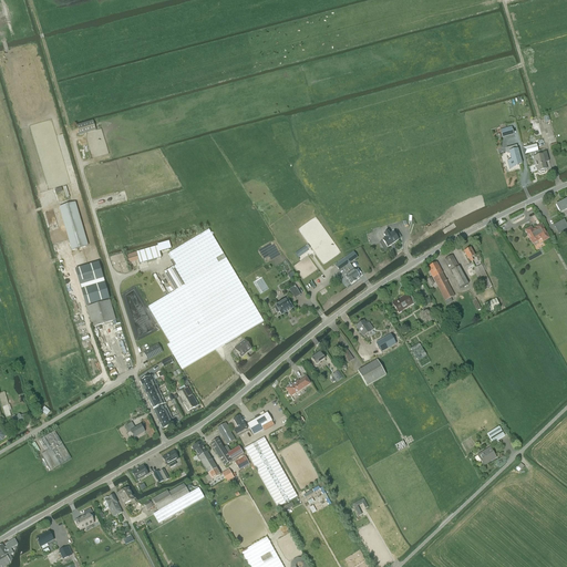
[(95,131),(93,121),(76,125),(79,135),(95,131)]
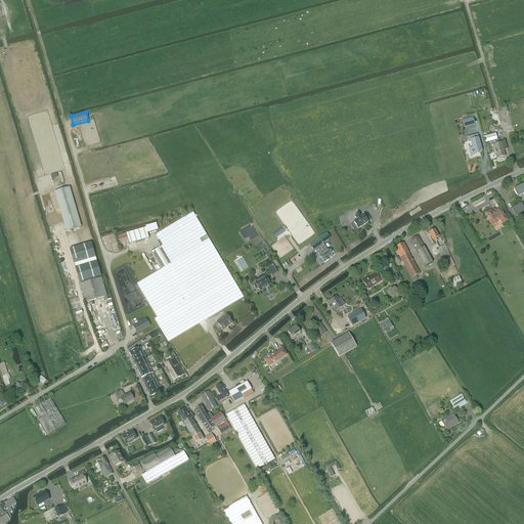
[(472,118),(463,121),(464,128),(474,125),(472,118)]
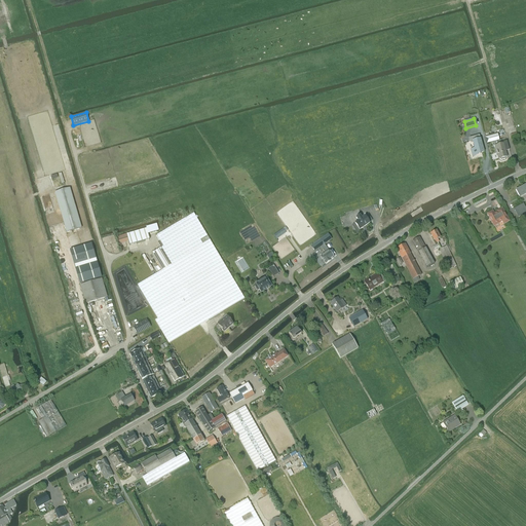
[(497,134),(485,138),(487,144),(499,140),(497,134)]
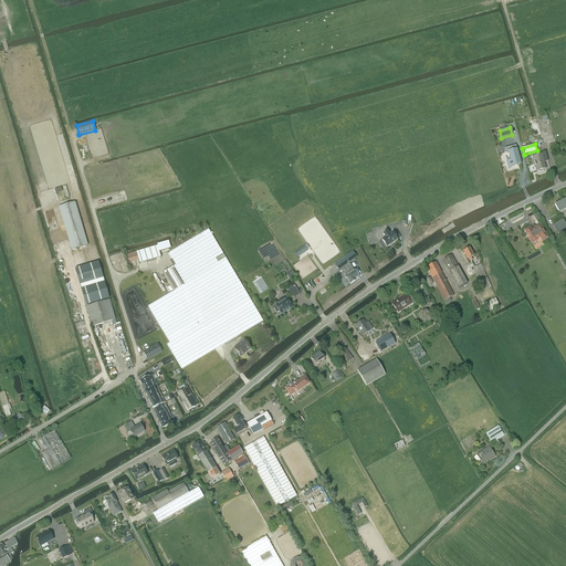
[(504,148),(504,154),(509,154),(510,160),(506,161),(509,169),(509,167),(517,165),(521,164),(515,145),(504,148)]
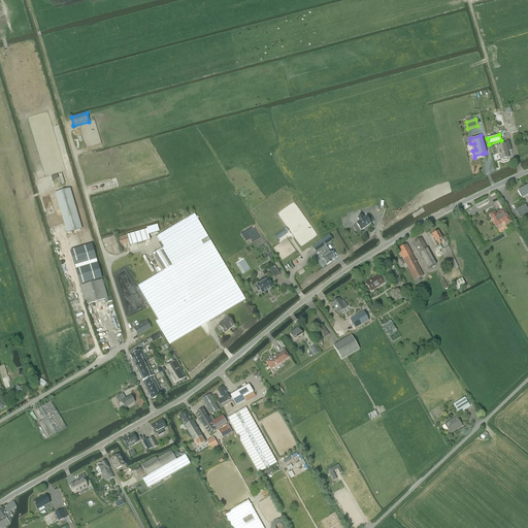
[(507,158),(508,158),(506,150),(510,149),(508,141),(504,142),(504,144),(496,147),(500,160),(501,160),(502,161),(507,160),(507,158)]
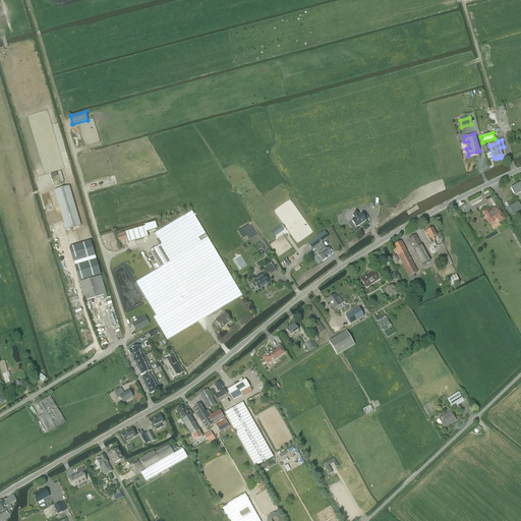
[(514,195),(520,191),(520,183),(511,188),(514,195)]
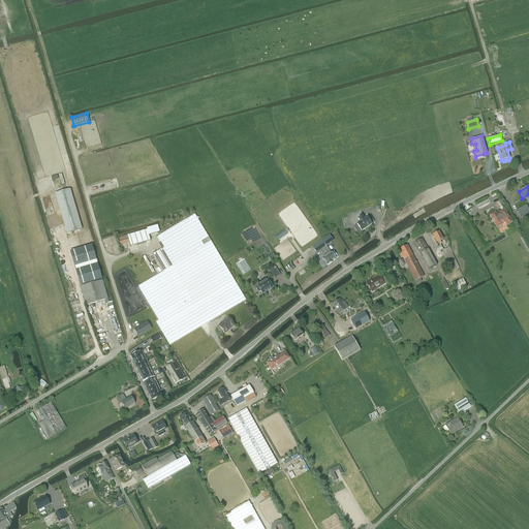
[(70,189),(55,193),(67,234),(82,229),(70,189)]
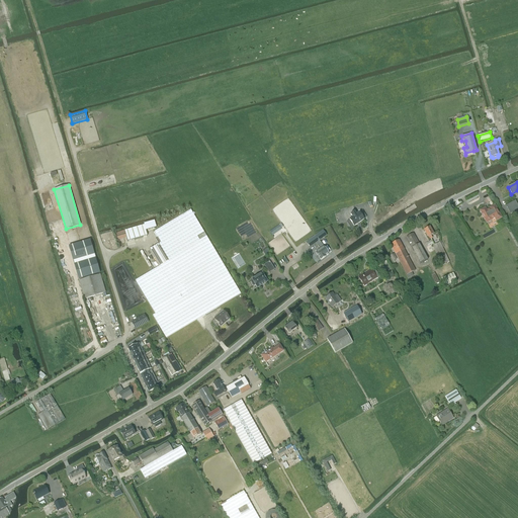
[(506,205),(510,213),(517,208),(517,206),(515,201),(506,205)]
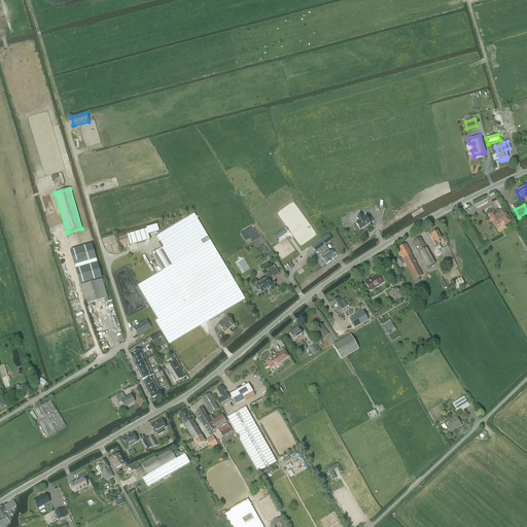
[(495,225),(498,224),(498,223),(502,221),(504,224),(510,221),(502,209),(498,212),(498,213),(495,215),(494,214),(493,213),(492,212),(491,213),(490,213),(489,214),(489,215),(489,216),(494,225),(495,225)]
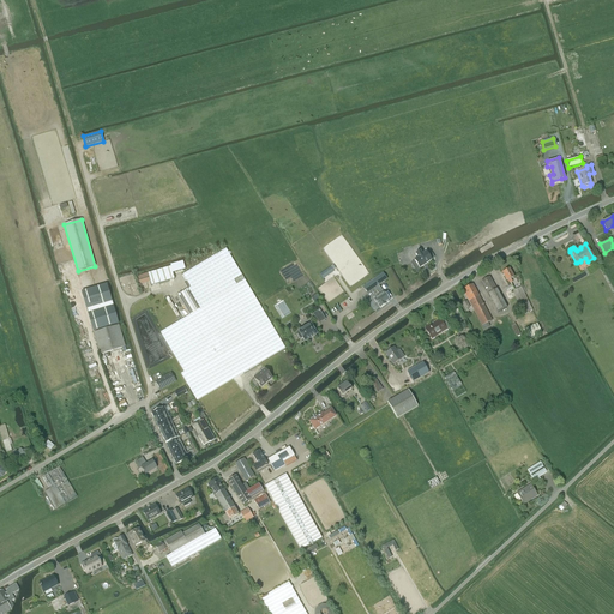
[(184,372),(181,374),(197,401),(284,348),(258,302),(226,248),(182,275),(187,282),(191,288),(187,289),(178,295),(190,315),(161,332),(184,372)]
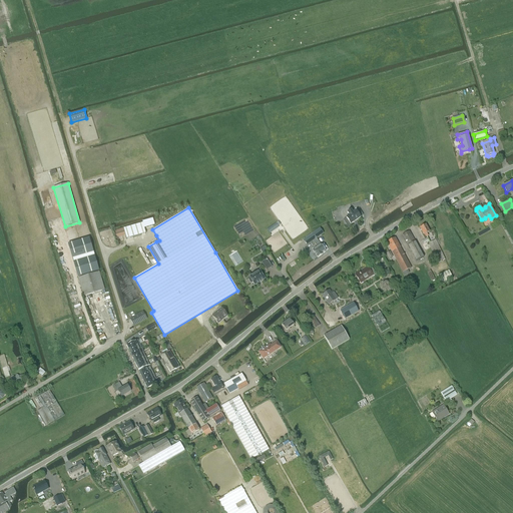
[(349,215),(346,217),(350,224),(361,217),(356,210),(353,212),(351,209),(347,212),(349,215)]
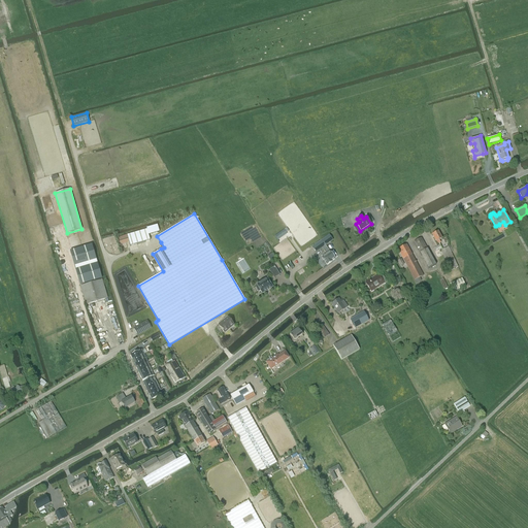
[(156,225),(146,228),(146,230),(149,234),(158,232),(156,225)]
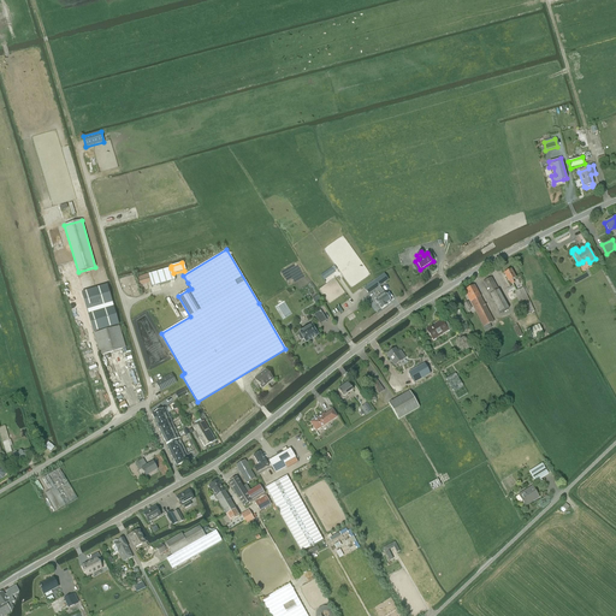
[(173,273),(171,268),(148,274),(152,288),(175,280),(173,273)]
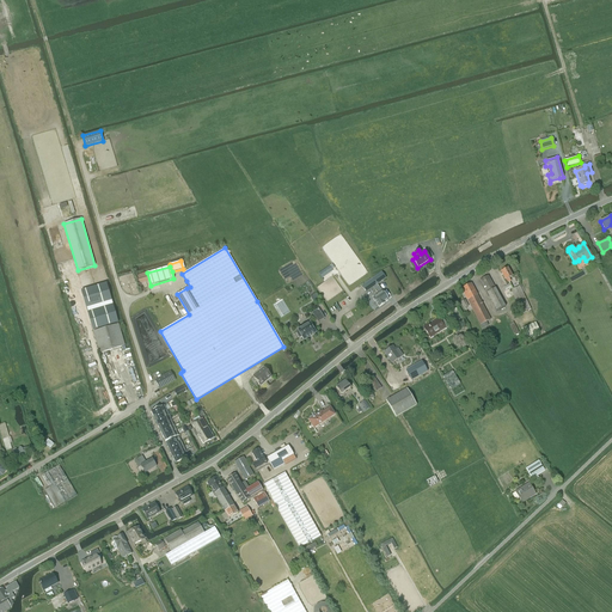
[(509,285),(510,283),(509,282),(510,282),(509,279),(512,277),(507,268),(501,271),(506,281),(508,286),(503,288),(505,291),(512,287),(509,285)]
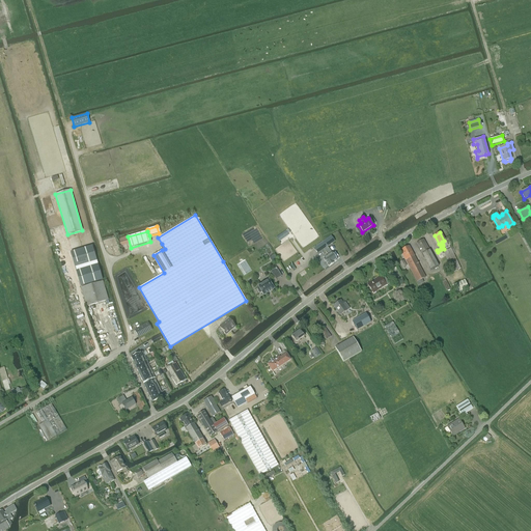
[(331,236),(325,241),(328,246),(335,242),(331,236)]
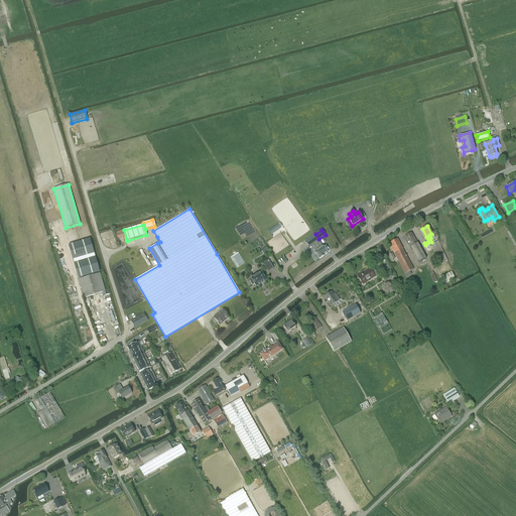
[(404,236),(418,263),(425,259),(411,233),(404,236)]
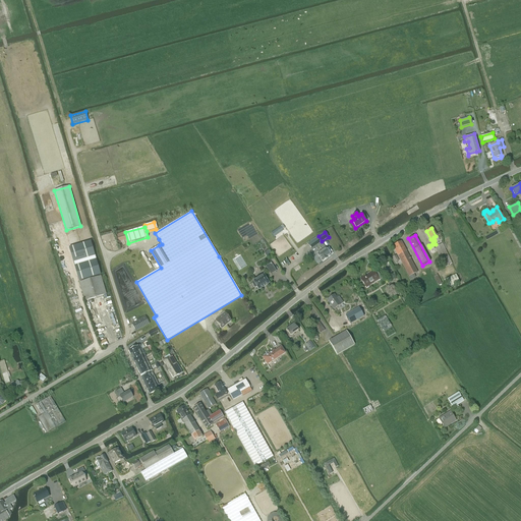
[(319,236),(308,244),(311,248),(317,244),(321,242),(322,241),(319,236)]
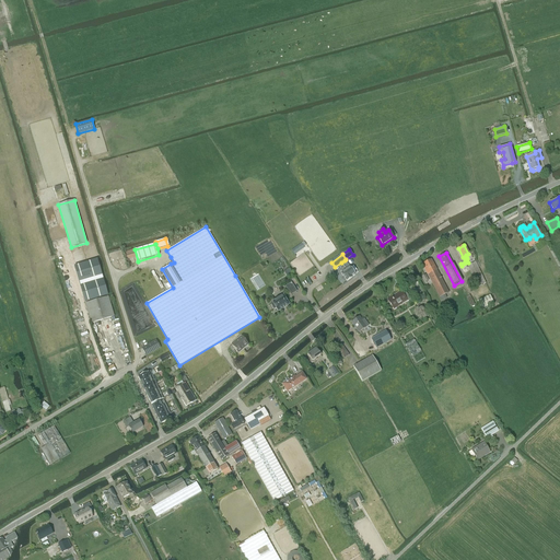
[(97,259),(74,267),(84,302),(107,295),(97,259)]
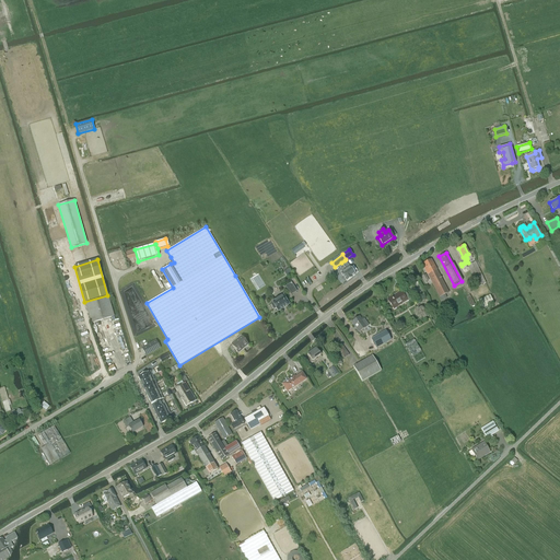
[(431,259),(421,265),(428,275),(436,270),(431,259)]
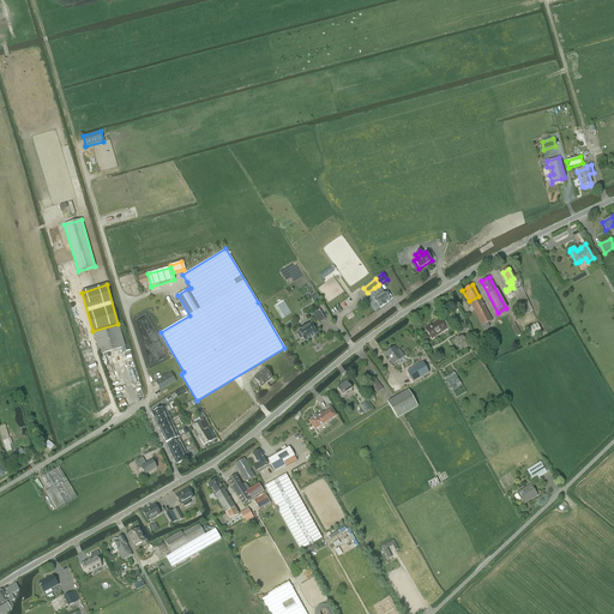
[(521,287),(512,292),(524,314),(533,311),(521,287)]
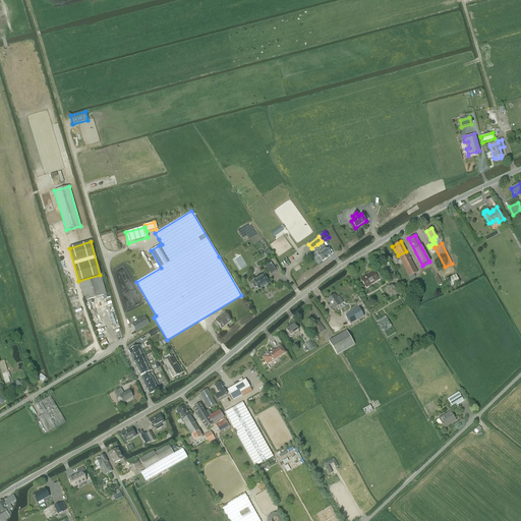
[(322,251),(317,254),(323,262),(327,258),(327,257),(331,255),(326,248),(323,244),(319,246),(322,251)]
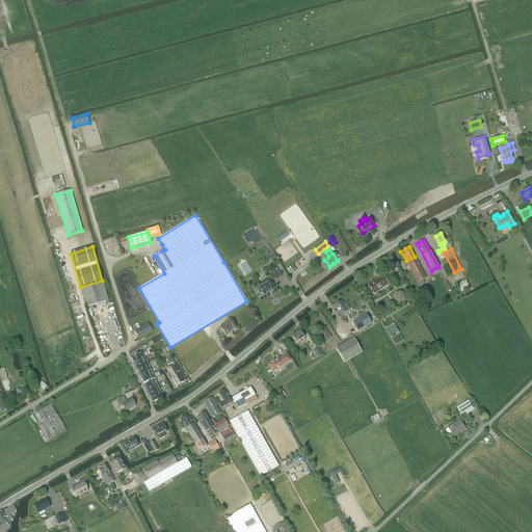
[(415,257),(406,261),(406,262),(411,272),(417,283),(418,283),(419,286),(424,283),(423,280),(426,278),(421,267),(415,257)]
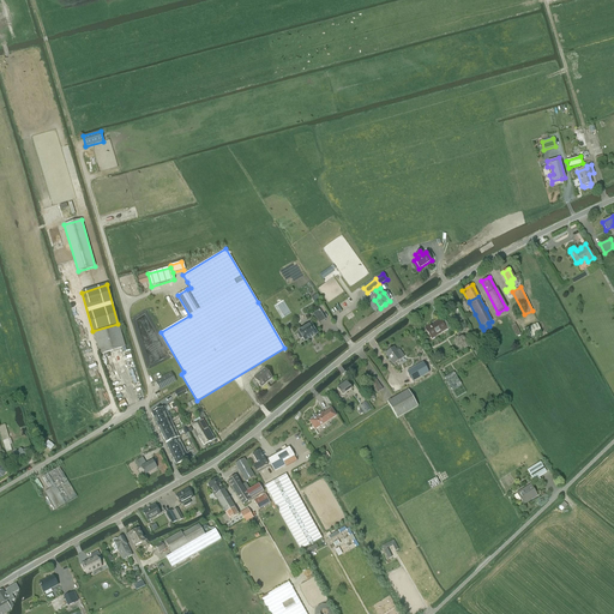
[(319,311),(313,314),(319,323),(325,319),(319,311)]
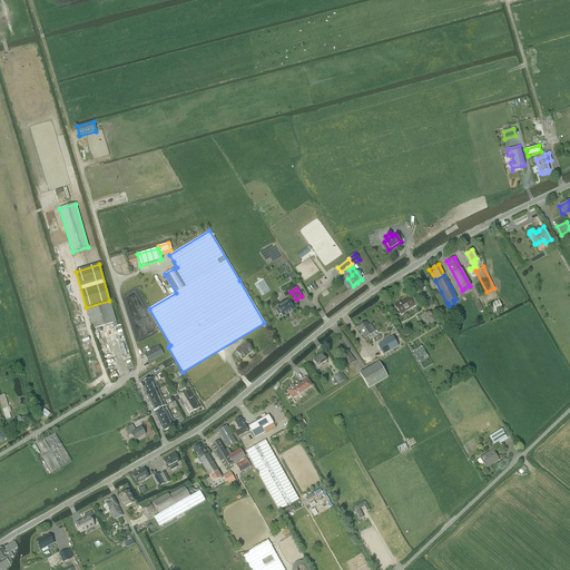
[(401,315),(414,306),(414,307),(418,305),(413,297),(410,300),(409,297),(400,303),(399,302),(394,305),(401,315)]
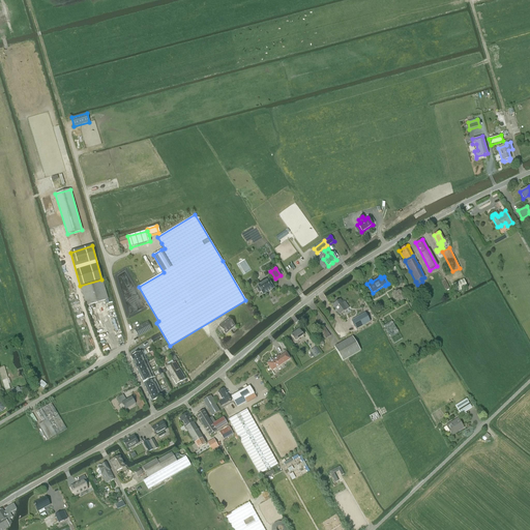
[(467,288),(464,278),(451,285),(454,293),(467,288)]
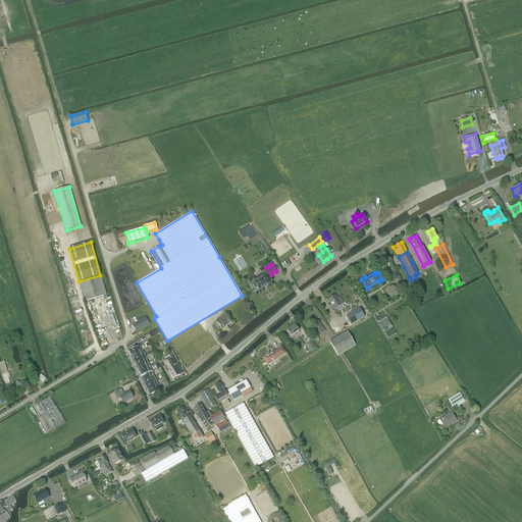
[(254,282),(252,283),(255,289),(257,288),(259,291),(269,283),(264,275),(254,281),(254,282)]
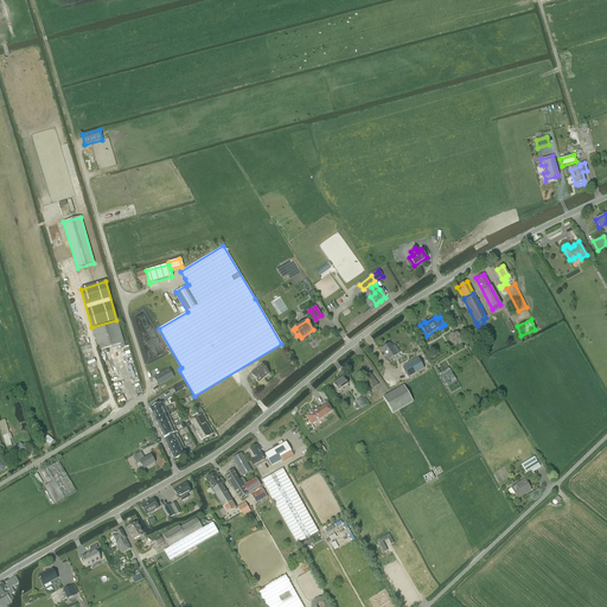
[(117,321),(93,328),(98,350),(123,343),(117,321)]
